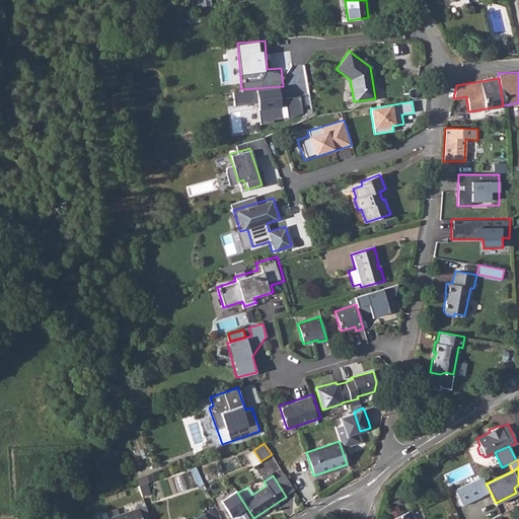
[(455,490),(462,504),(490,491),(486,484),(482,476),(455,490)]
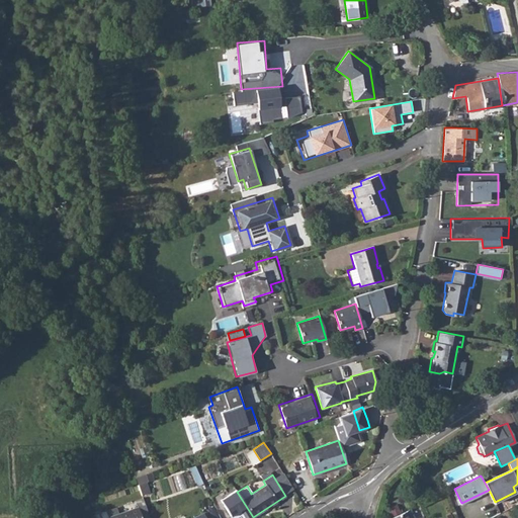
[(104,511),(106,517),(150,517),(145,504),(117,513),(115,507),(104,511)]
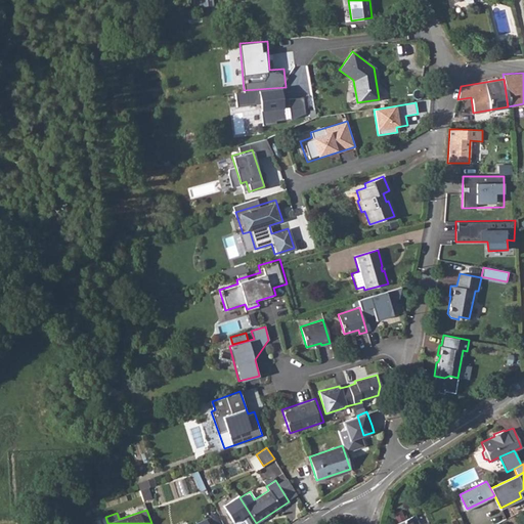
[(429,523),(424,513),(415,517),(418,523),(429,523)]
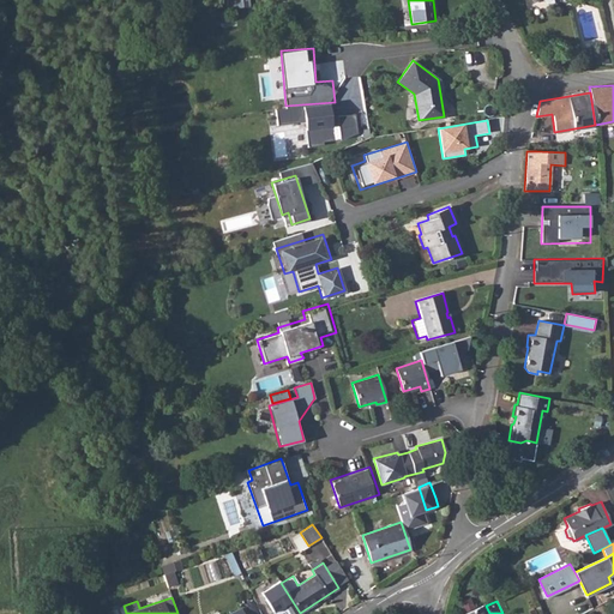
[(463,613),(489,613),(486,606),(485,603),(463,613)]
